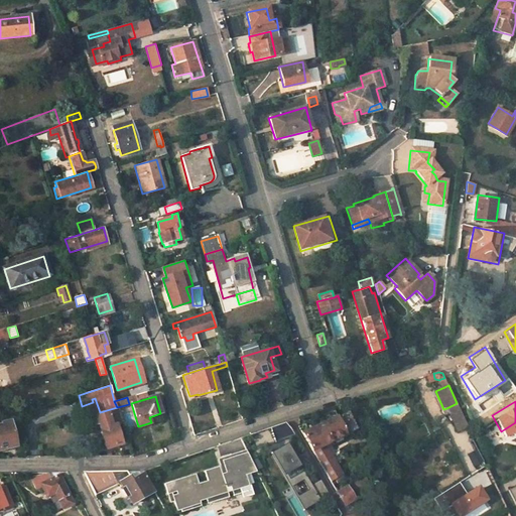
[(468,428),(457,403),(446,408),(459,432),(468,428)]
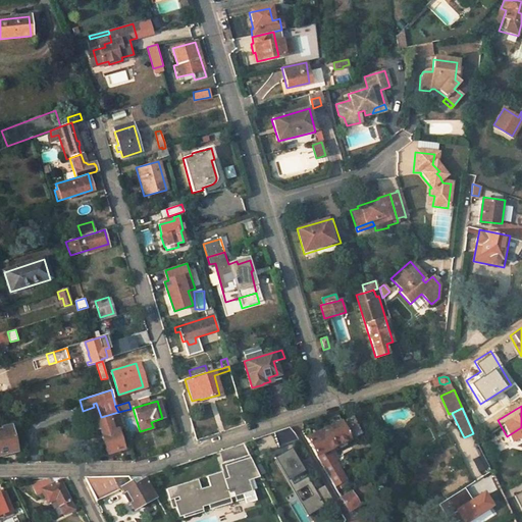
[(334,447),(360,435),(352,417),(341,422),(336,413),(321,420),(324,426),(326,429),(334,447)]
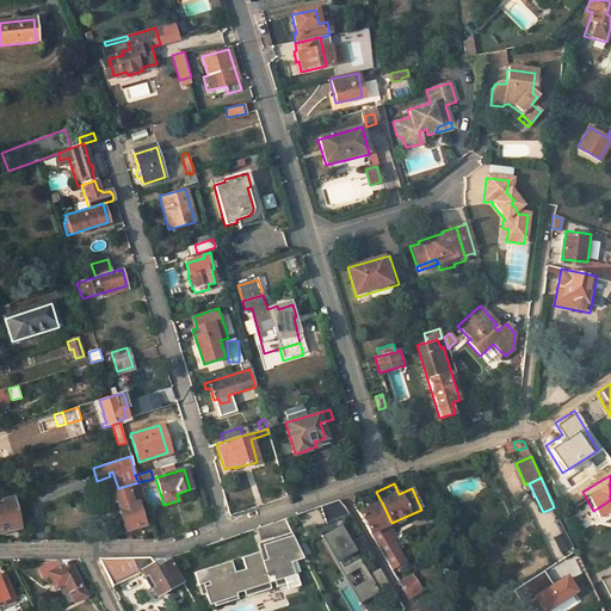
[(0,531),(19,528),(12,498),(1,500),(2,503),(0,503),(0,531)]
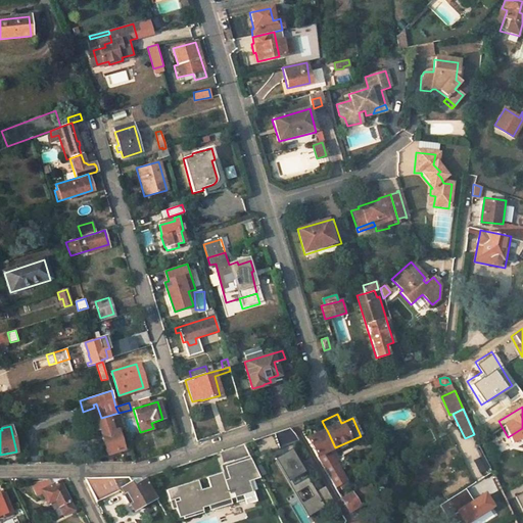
[(274,433),(279,447),(298,441),(294,434),(289,428),(274,433)]
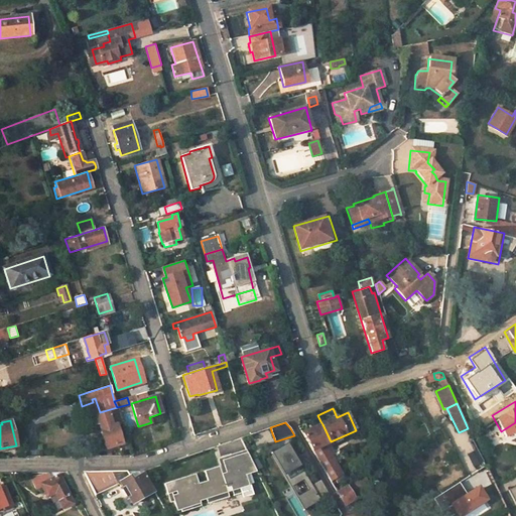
[(117,424),(100,428),(107,454),(114,452),(114,449),(117,448),(117,447),(123,445),(117,424)]
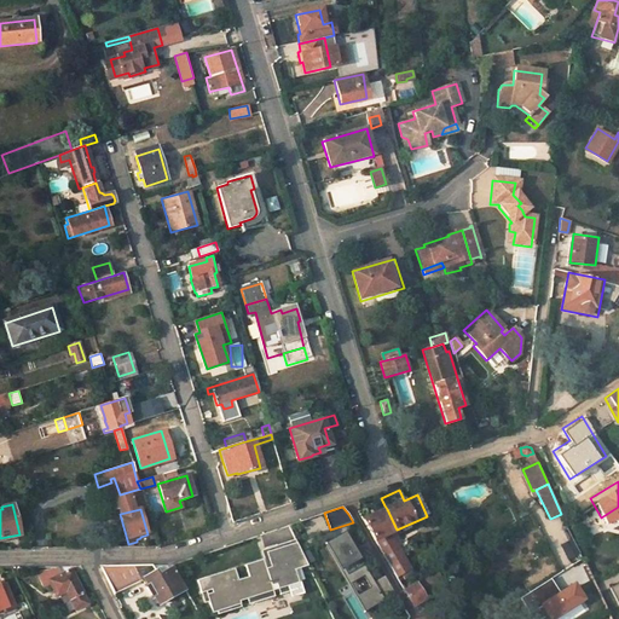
[(363,519),(375,539),(389,533),(397,530),(387,509),(379,513),(363,519)]
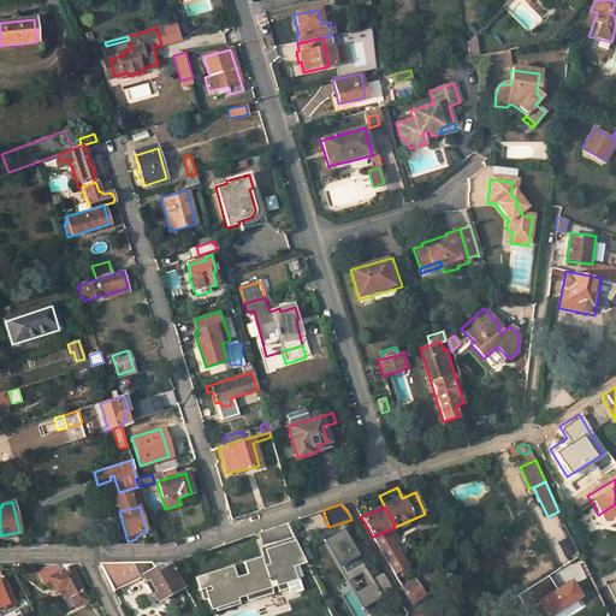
[(271,532),(273,542),(290,538),(288,527),(271,532)]
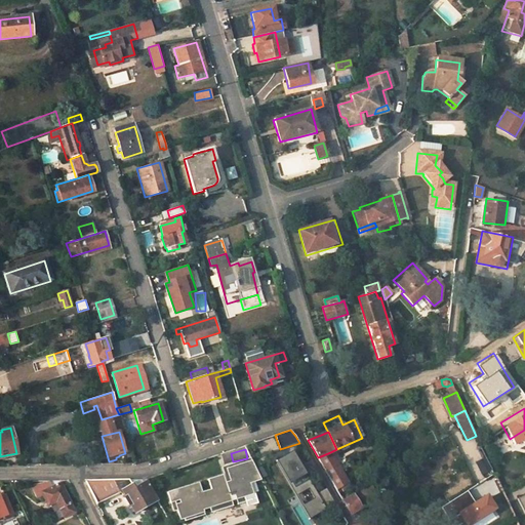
[(293,450),(278,458),(296,494),(308,488),(314,499),(303,506),(309,518),(335,505),(326,488),(316,493),(306,475),(300,465),(293,450)]
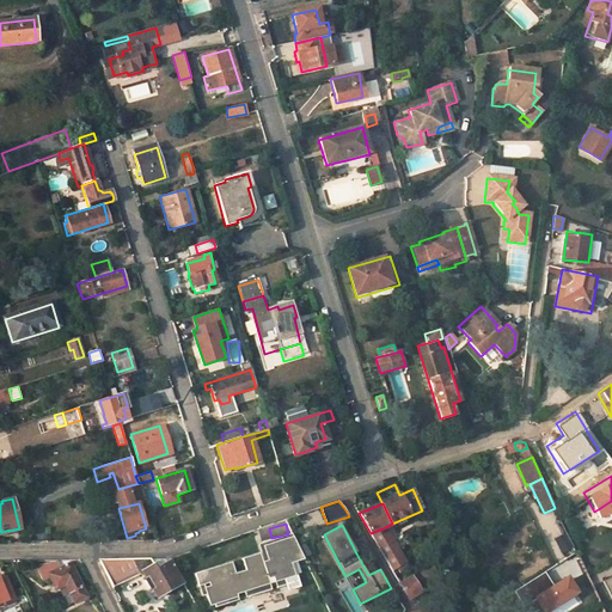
[(385,527),(371,533),(391,569),(404,561),(385,527)]
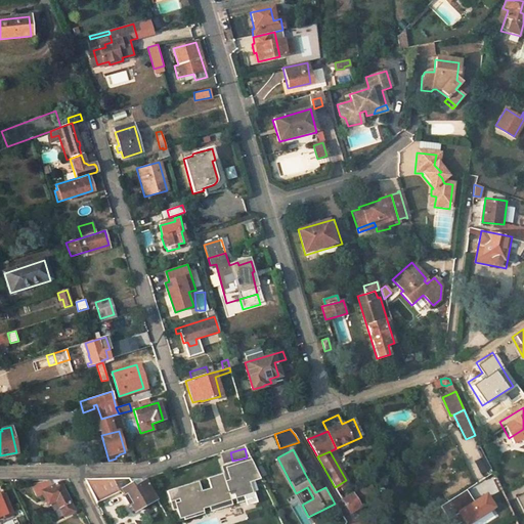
[(296,493),(277,457),(274,460),(306,519),(308,517),(302,505),(313,498),(307,487),(296,493)]
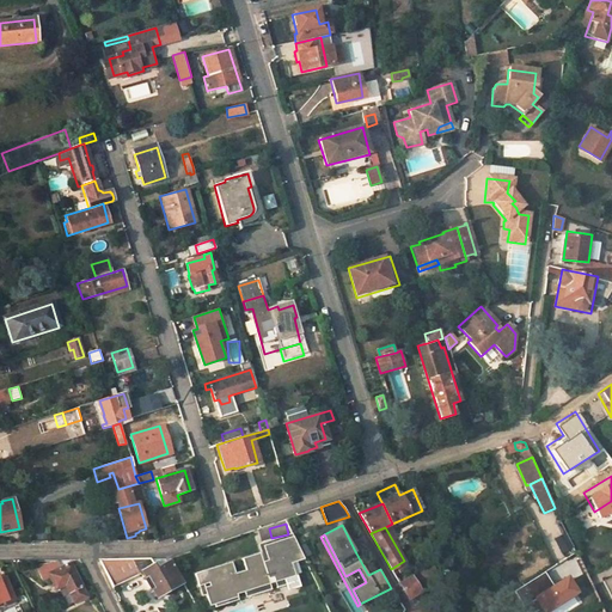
[(195,575),(200,588),(207,586),(209,585),(210,587),(208,588),(204,589),(212,607),(215,606),(238,598),(237,595),(244,593),(270,585),(268,580),(274,577),(275,583),(283,580),(295,576),(292,563),(293,563),(304,560),(293,536),(274,542),(273,538),(262,542),(269,561),(263,563),(261,554),(243,560),(246,571),(236,574),(232,563),(195,575)]
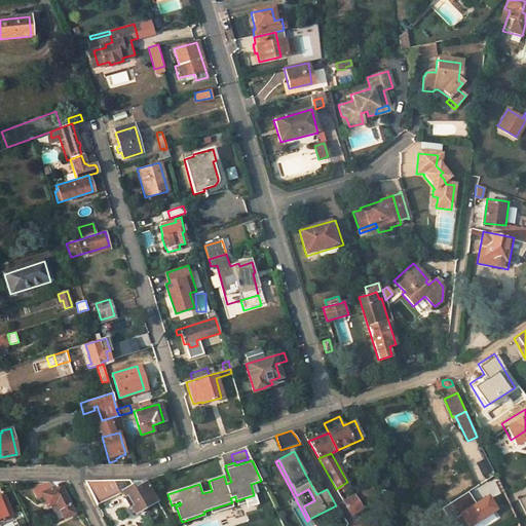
[(310,461),(301,465),(306,476),(316,471),(310,461)]
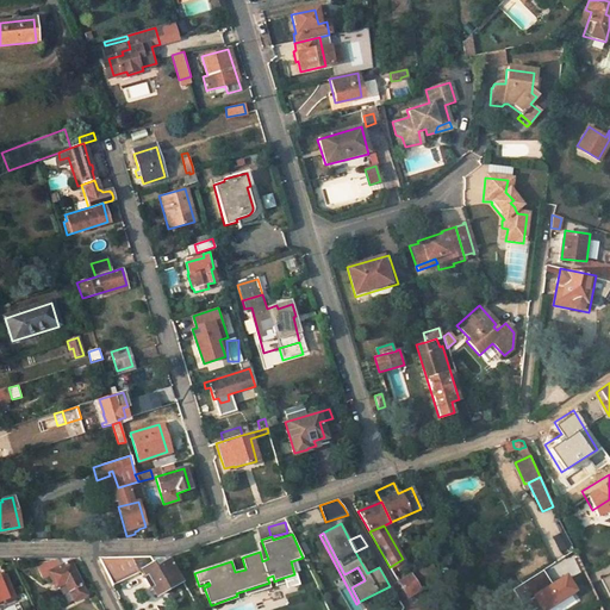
[(156,595),(181,580),(169,558),(155,566),(150,556),(98,558),(112,584),(142,570),(144,576),(143,576),(149,587),(151,586),(156,595)]
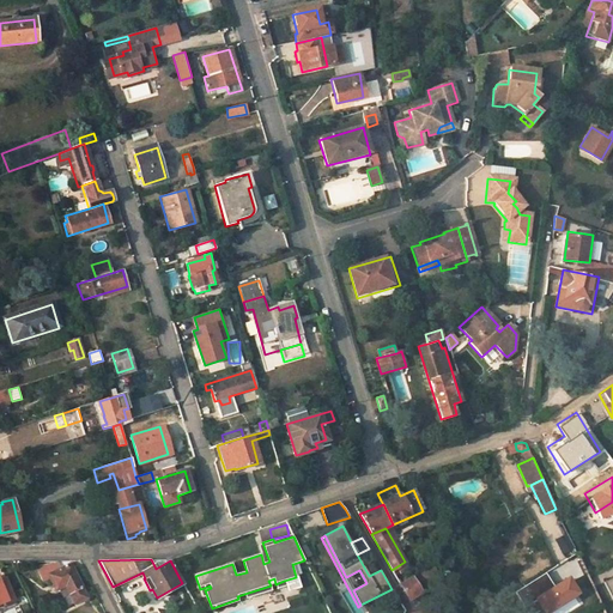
[(151,559),(156,569),(170,560),(169,559),(151,559)]
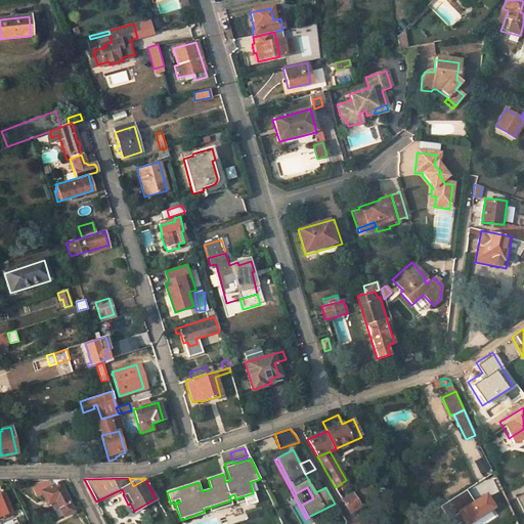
[(73,510),(59,482),(50,486),(47,480),(44,481),(30,483),(37,497),(43,494),(47,504),(51,501),(57,517),(73,510)]
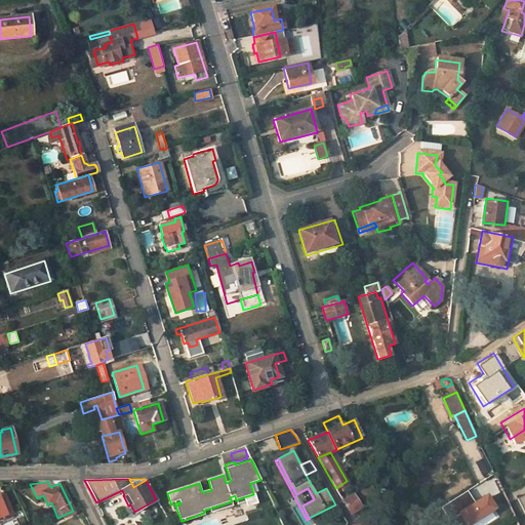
[(13,500),(8,484),(0,486),(0,488),(5,502),(13,500)]
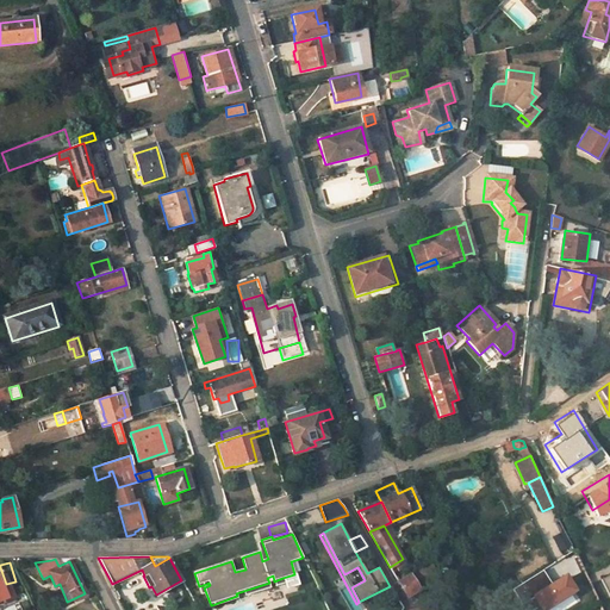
[(540,565),(508,586),(518,603),(529,596),(536,608),(567,586),(558,573),(549,579),(540,565)]
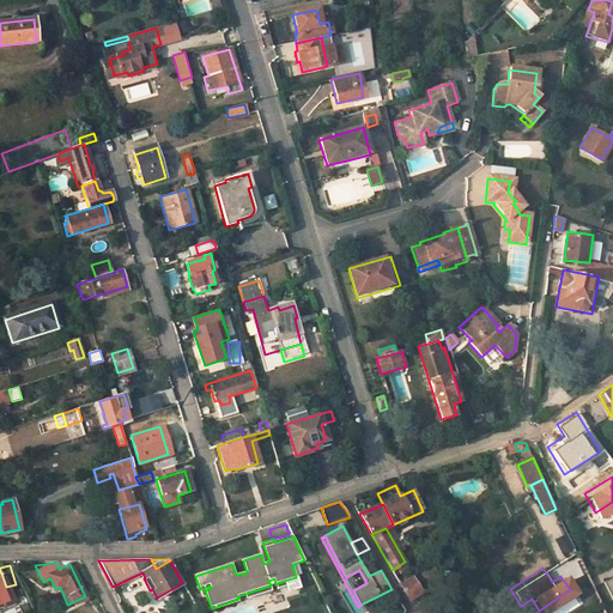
[(420,594),(411,578),(408,580),(407,577),(399,581),(410,600),(420,594)]
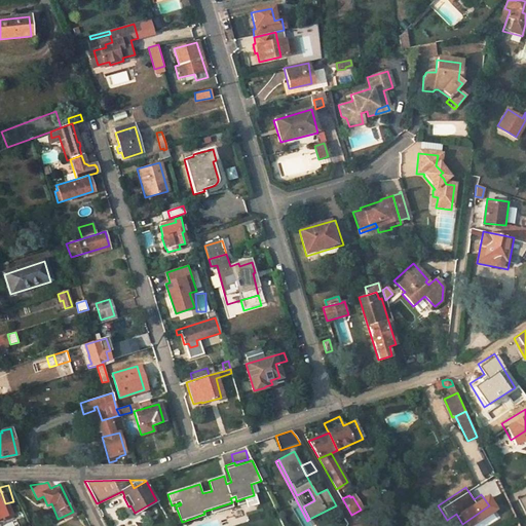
[(525,495),(515,502),(523,517),(525,516),(525,495)]
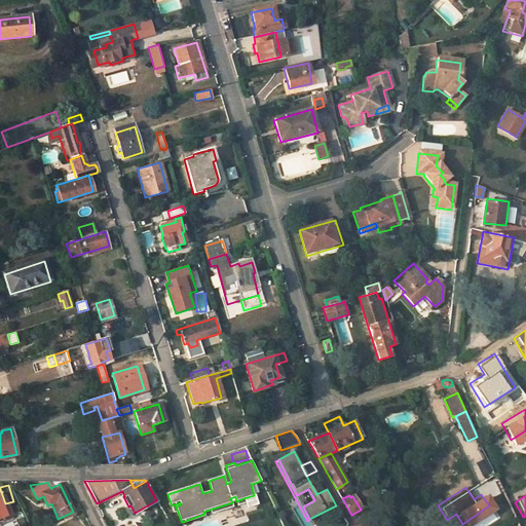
[(232,502),(210,510),(212,515),(233,508),(232,502)]
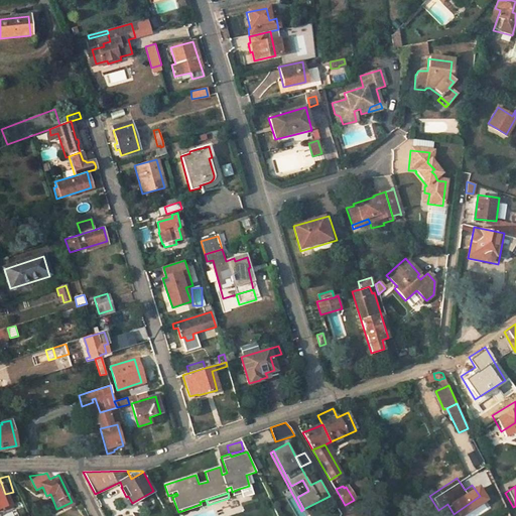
[(201,504),(181,511),(182,513),(202,507),(201,504)]
